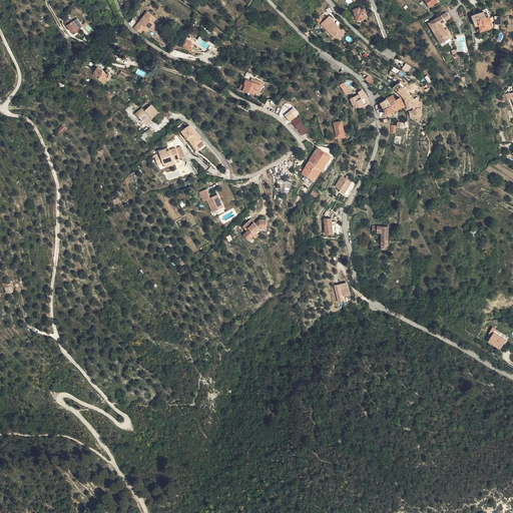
[(482,18),(493,14),(490,7),(483,10),(483,11),(480,12),(482,18)]
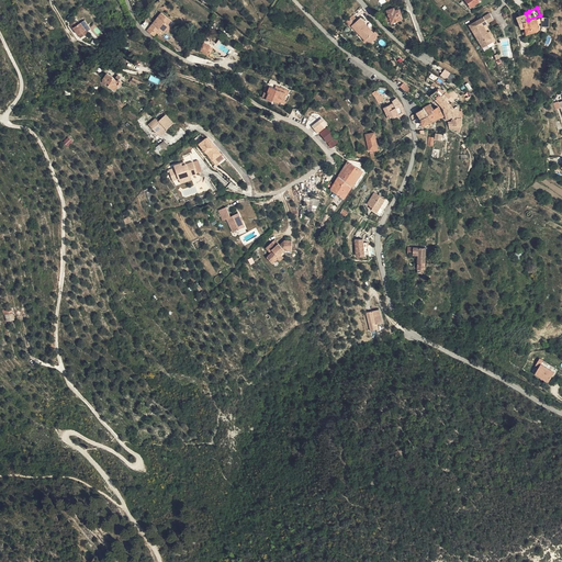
[(395,26),(406,22),(404,18),(405,18),(404,12),(400,13),(398,10),(391,13),(395,26)]
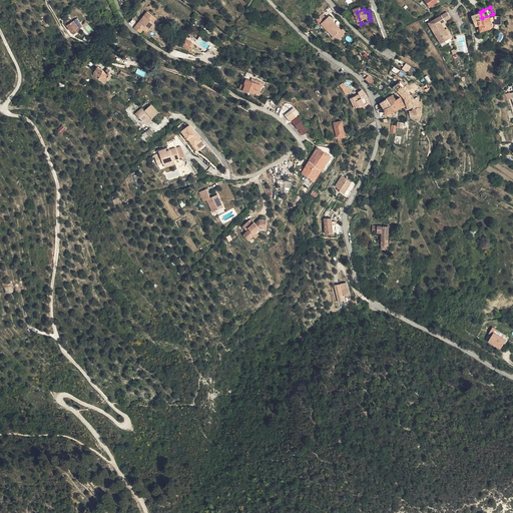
[(134,27),(140,32),(142,30),(145,26),(147,28),(148,28),(151,26),(152,27),(155,23),(153,20),(155,17),(147,10),(140,18),(142,19),(138,25),(136,24),(134,27)]
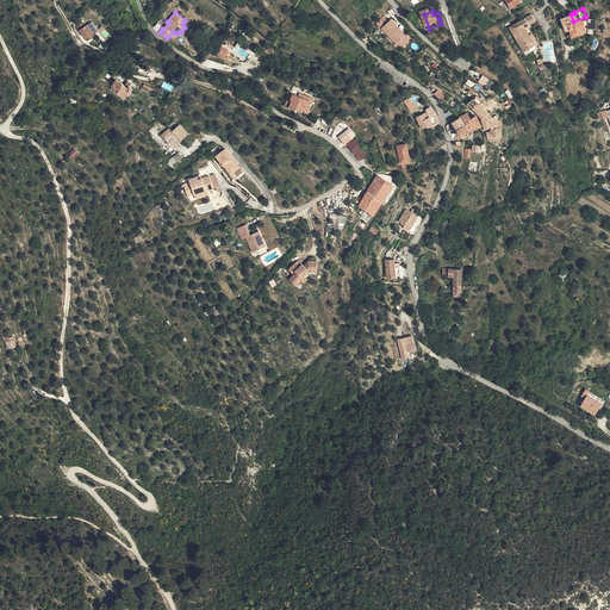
[(540,19),(536,12),(514,25),(527,50),(540,44),(534,33),(529,25),(540,19)]
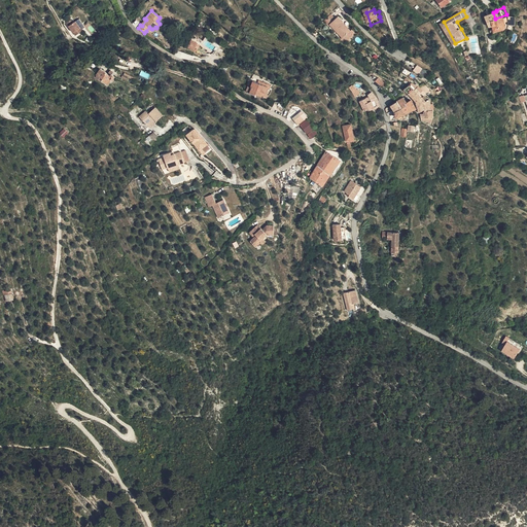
[(496,29),(498,29),(494,20),(495,19),(493,12),(488,14),(492,26),(495,25),(496,29)]
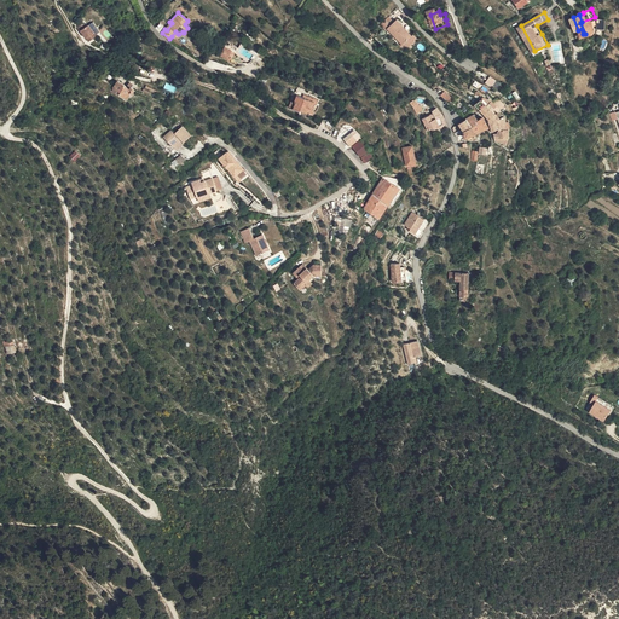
[(585,34),(585,36),(597,32),(599,30),(599,29),(595,17),(582,22),(580,23),(585,34)]
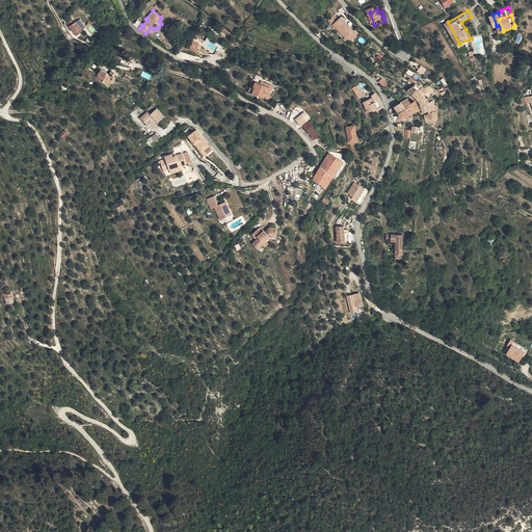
[(348,44),(357,35),(341,17),(331,25),(348,44)]
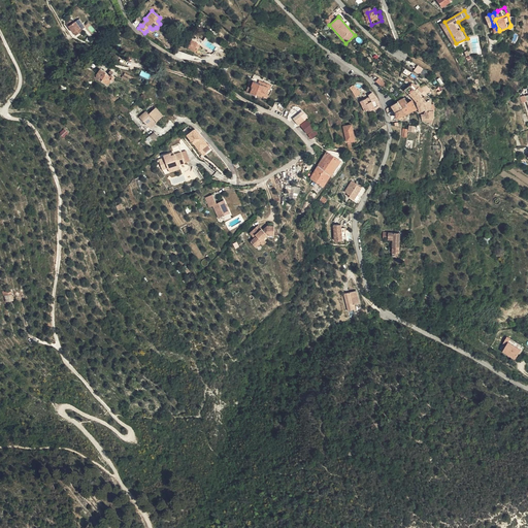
[(76,24),(73,21),(69,25),(78,37),(85,32),(78,23),(76,24)]
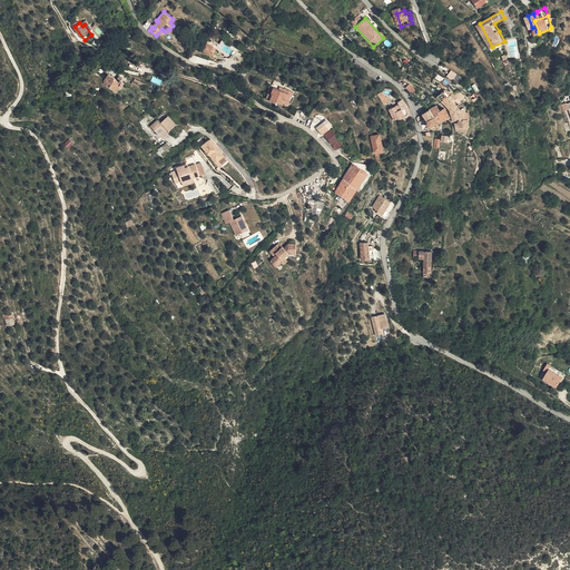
[(453,80),(457,75),(451,70),(446,77),(453,80)]
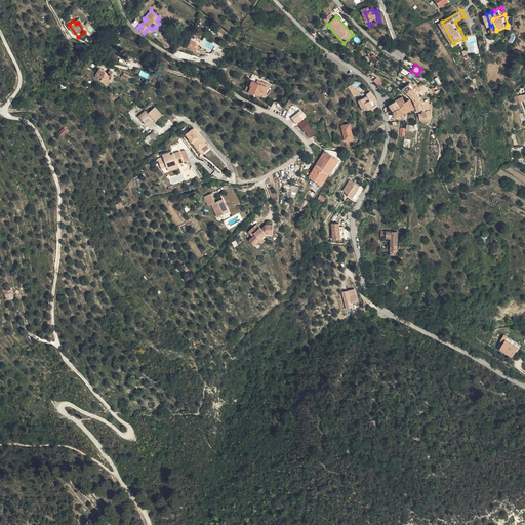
[(113,76),(110,74),(102,70),(98,75),(105,79),(105,80),(111,83),(113,79),(117,80),(119,76),(114,73),(113,76)]
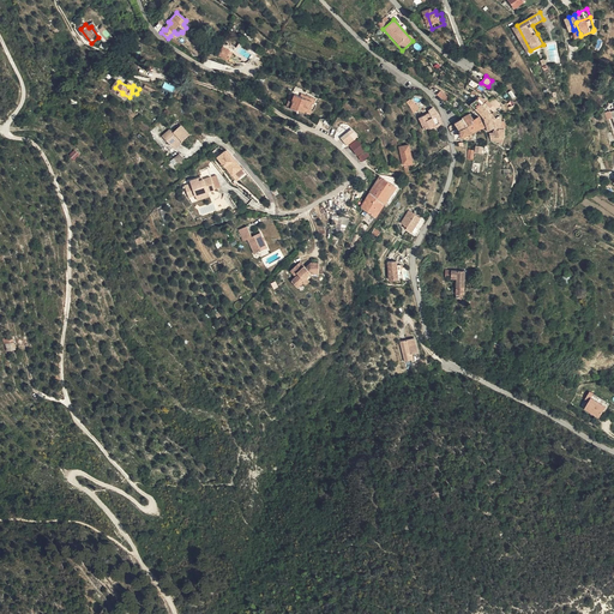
[(302,94),(301,97),(315,103),(317,100),(302,94)]
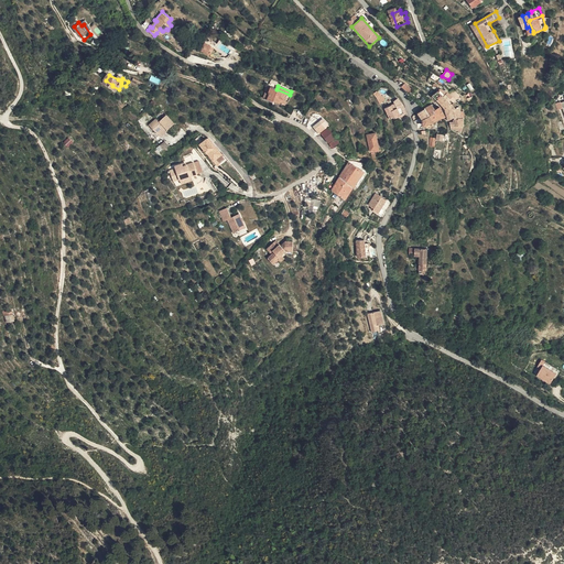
[(277,89),(271,87),(269,94),(267,93),(264,99),(274,102),(275,101),(285,105),(290,95),(277,89)]
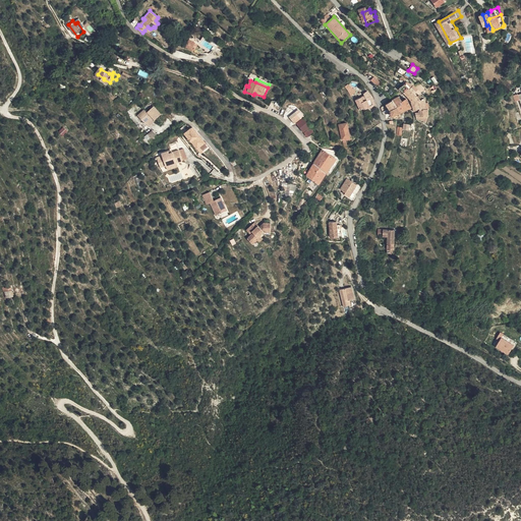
[(350,83),(345,87),(351,96),(356,93),(350,83)]
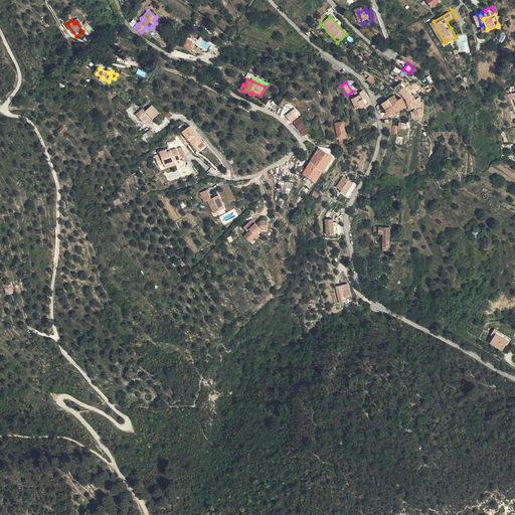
[(402,94),(406,88),(401,83),(396,89),(402,94)]
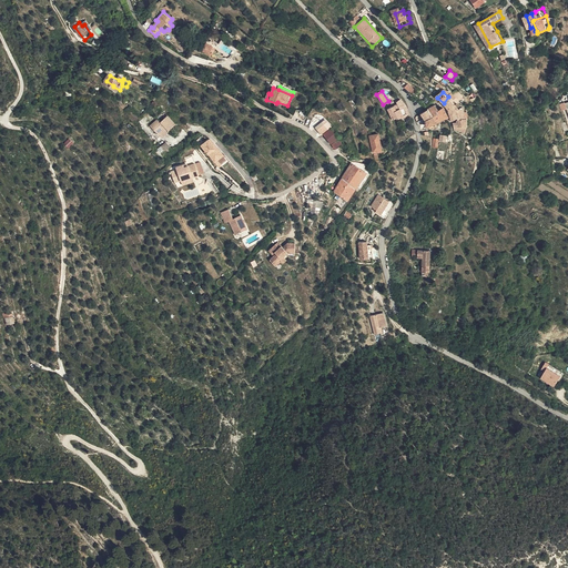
[(450,99),(448,97),(444,103),(452,110),(454,107),(457,102),(456,100),(454,102),(453,101),(455,99),(453,97),(450,99)]
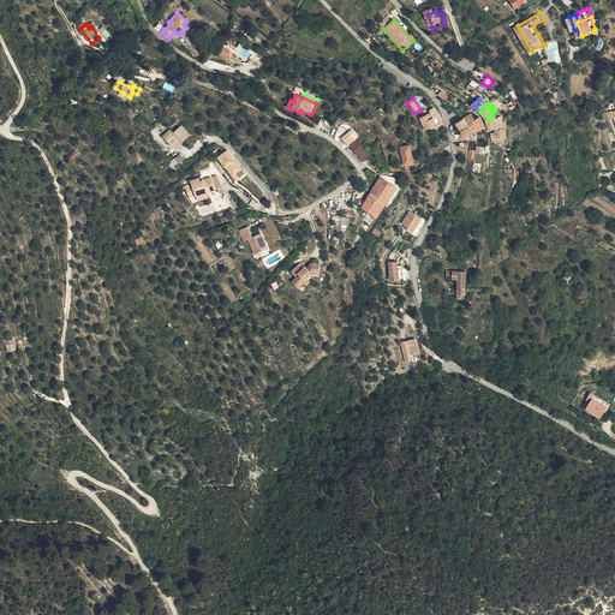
[(427,130),(430,129),(425,121),(433,119),(430,117),(437,113),(433,108),(428,111),(429,114),(418,119),(422,127),(424,126),(427,130)]
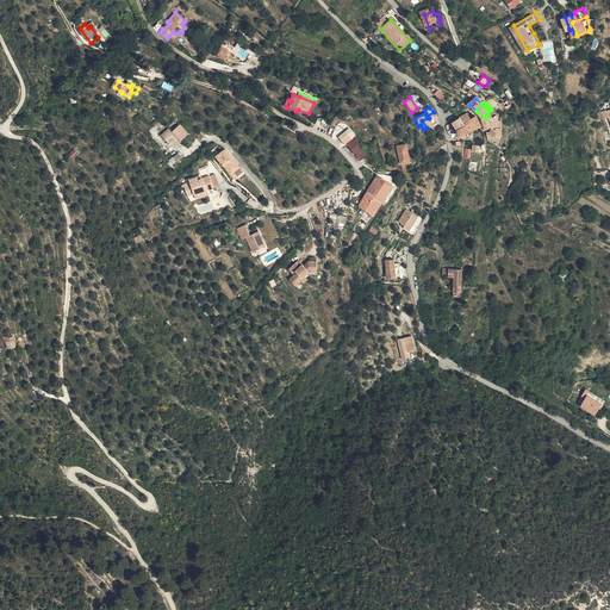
[(498,116),(491,110),(487,114),(496,128),(504,128),(505,128),(503,122),(502,119),(502,118),(500,118),(499,118),(498,116)]
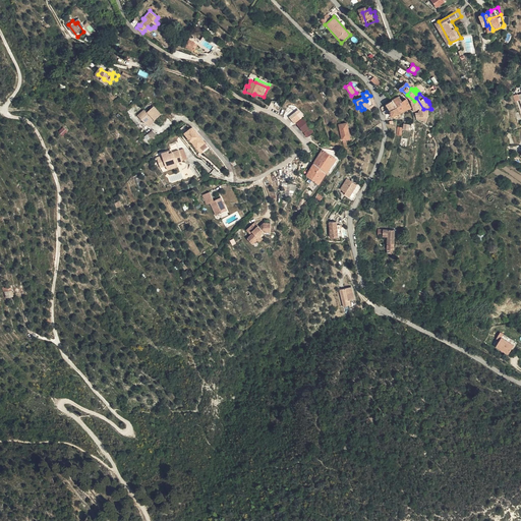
[(364,110),(375,104),(370,96),(364,99),(366,101),(360,103),(364,109),(364,110)]
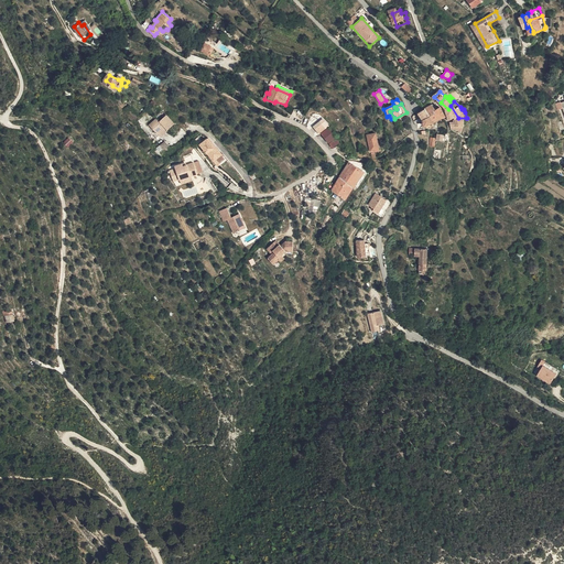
[(432,117),(423,120),(425,126),(423,126),(423,128),(436,128),(434,123),(446,117),(443,107),(437,110),(433,105),(427,108),(432,117)]
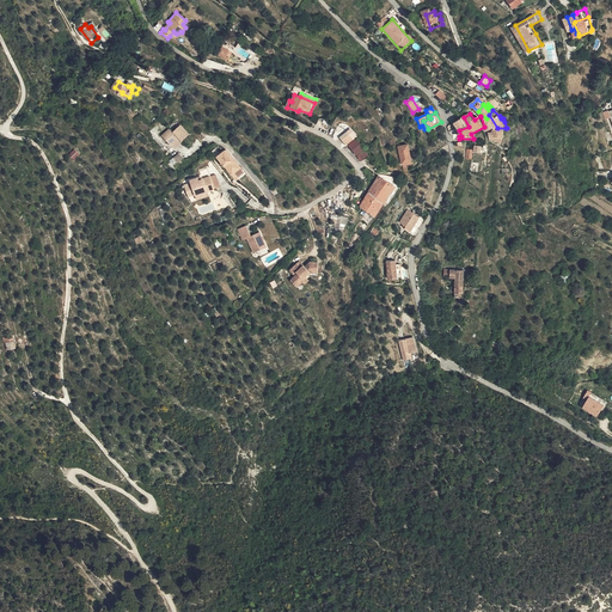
[(489,115),(487,118),(490,132),(497,128),(489,115)]
